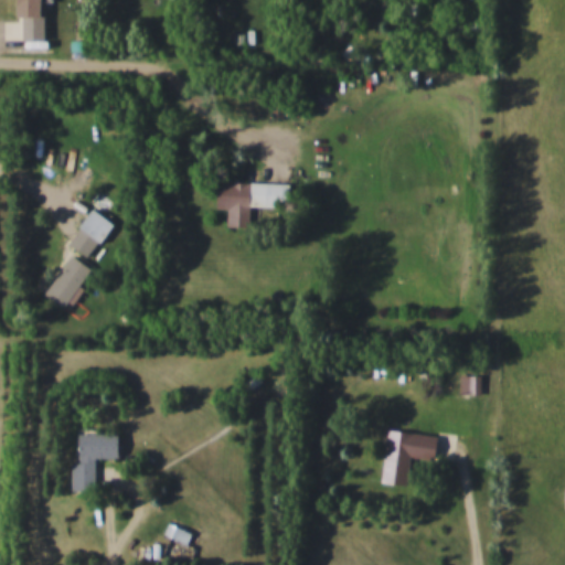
[(39,0),(12,0),(12,22),(3,22),(3,40),(39,40),(39,0)]
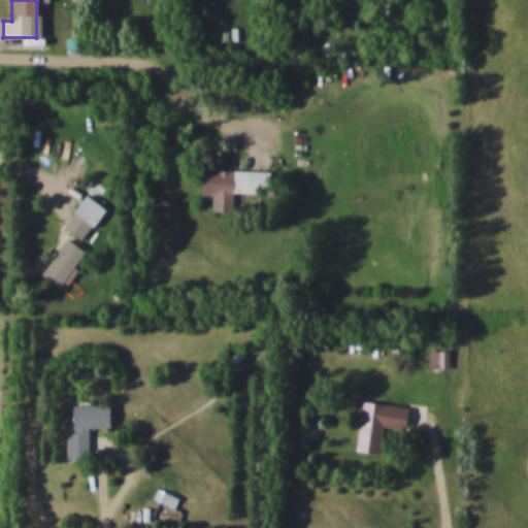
[(378,0),(380,14),(391,14),(390,0),(378,0)]
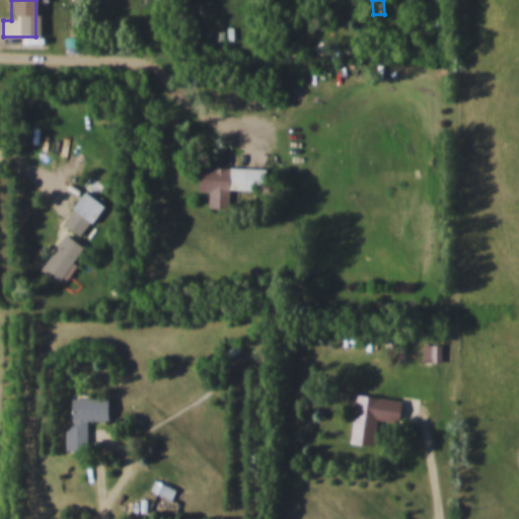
[(208,192),(207,208),(227,208),(227,190),(265,191),(265,168),(197,167),(197,192),(208,192)]
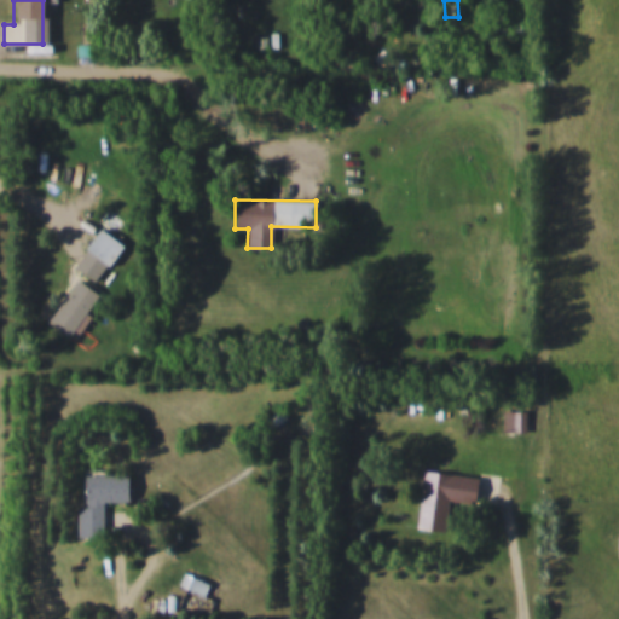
[(84,249),(108,266),(122,246),(98,229),(84,249)]
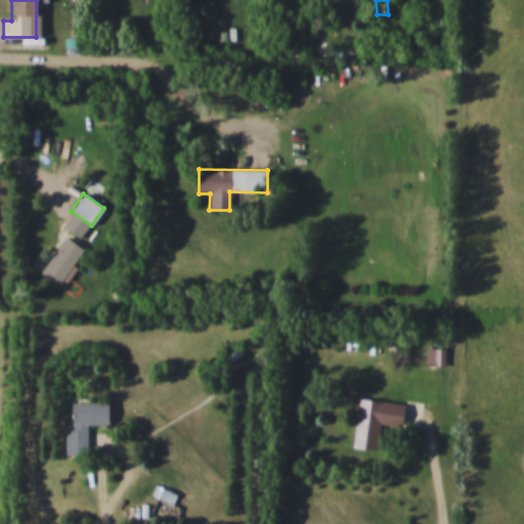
[(63,277),(72,284),(79,273),(71,267),(83,249),(64,236),(39,274),(57,286),(63,277)]
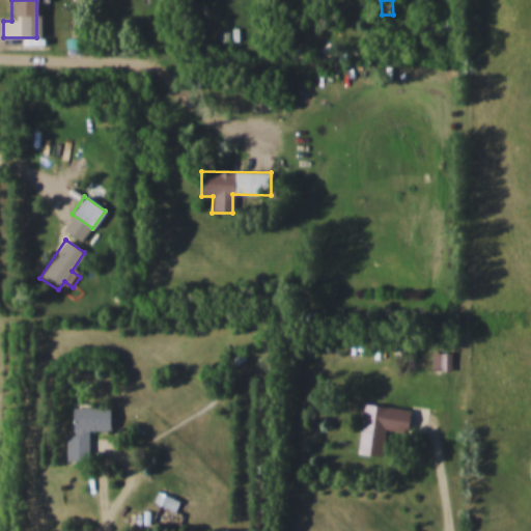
[(449,369),(449,354),(430,354),(430,369),(449,369)]
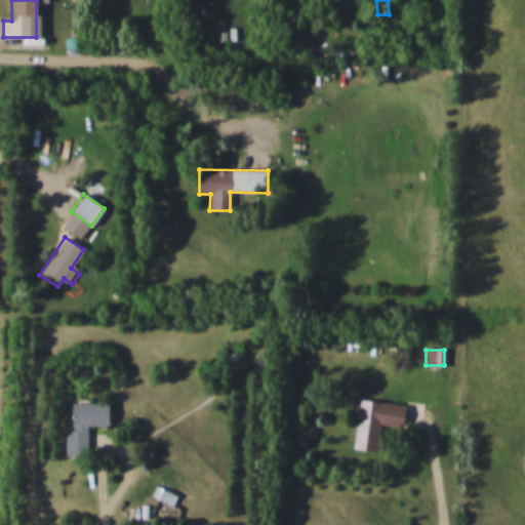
[(353,448),(375,451),(378,426),(402,429),(404,405),(359,400),(353,448)]
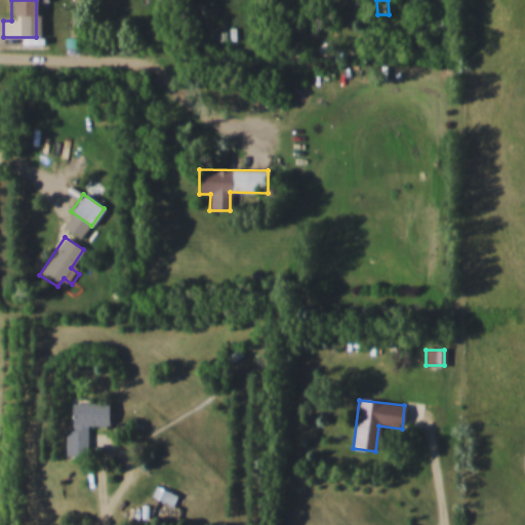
[(86,427),(107,427),(108,405),(67,404),(67,456),(86,457),(86,427)]
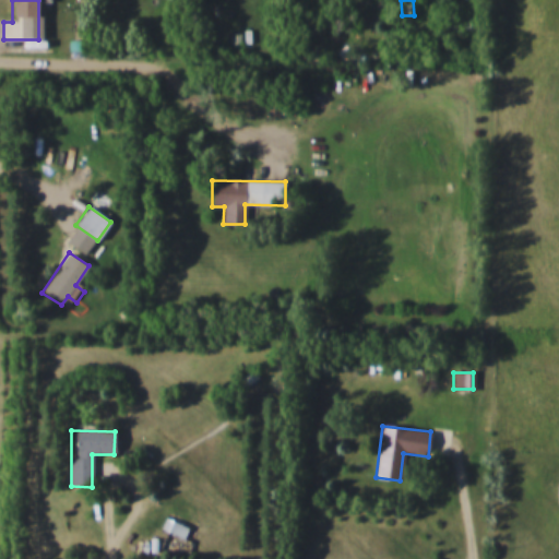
[(166,531),(182,539),(187,528),(170,521),(166,531)]
